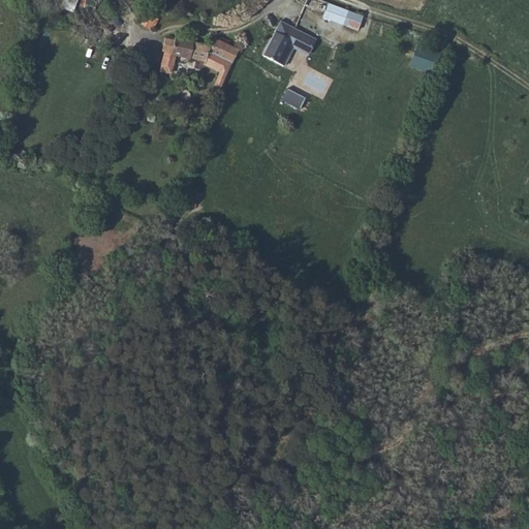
[(73,10),(75,0),(64,0),(62,7),(73,10)]
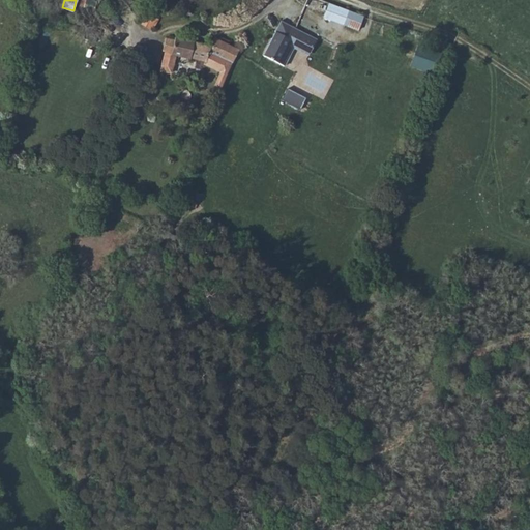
[(85,0),(83,7),(100,15),(106,3),(108,4),(109,0),(85,0)]
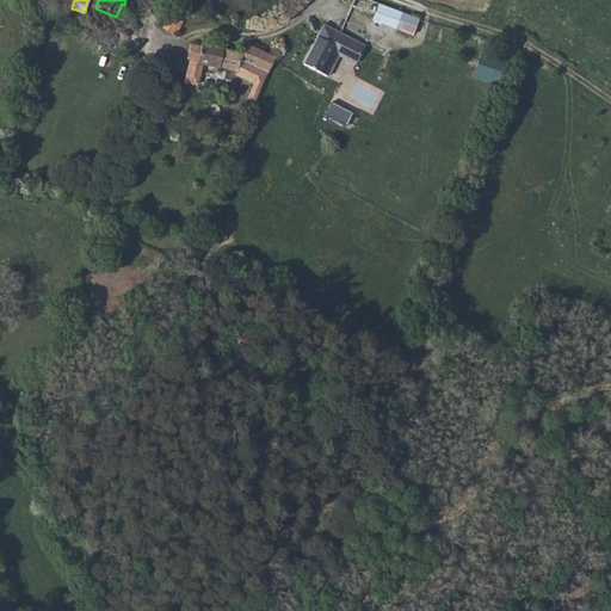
[(417,19),(377,4),(371,19),(412,35),(417,19)]
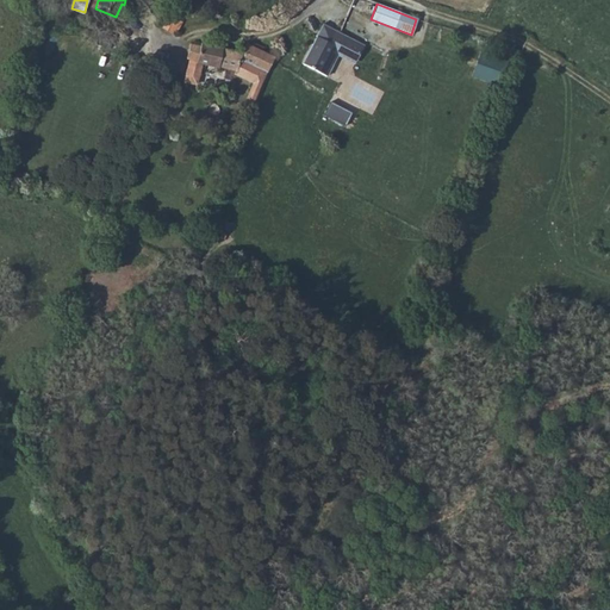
[(181,33),(186,25),(170,17),(165,26),(172,30),(172,29),(181,33)]
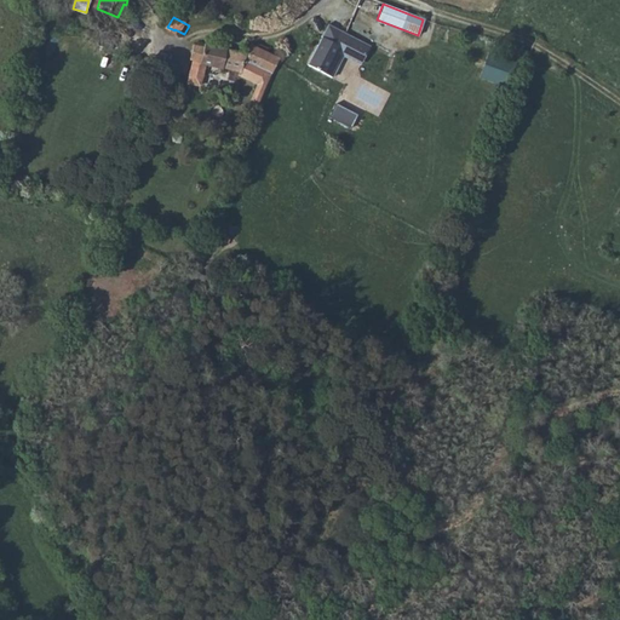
[(368,45),(327,24),(317,41),(343,55),(360,63),(368,45)]
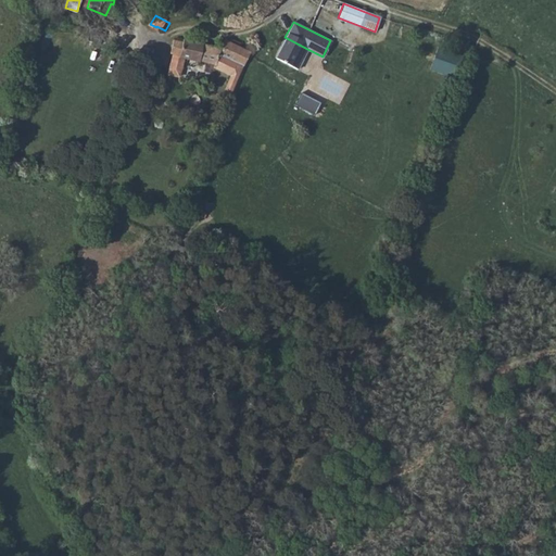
[(307,49),(285,37),(275,58),(297,68),(307,49)]
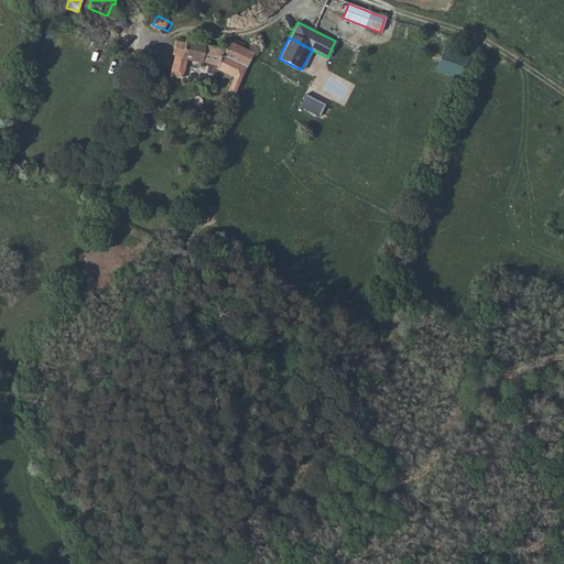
[(185,42),(177,41),(175,47),(174,47),(172,53),(175,54),(173,68),(183,71),(186,58),(203,63),(204,62),(219,65),(218,67),(236,77),(235,83),(240,86),(248,69),(249,67),(255,53),(229,41),(225,49),(186,40),(185,42)]
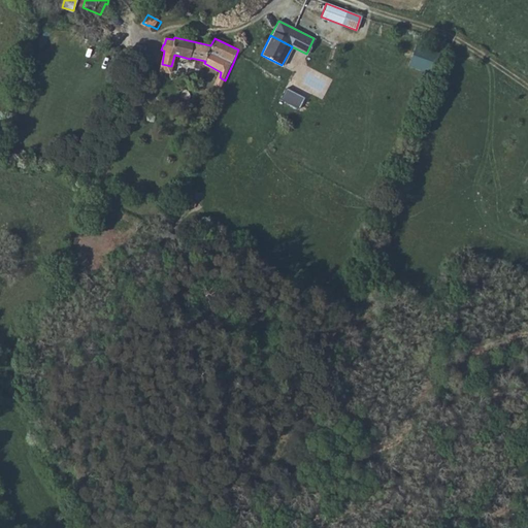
[(415,43),(406,65),(434,75),(442,54),(415,43)]
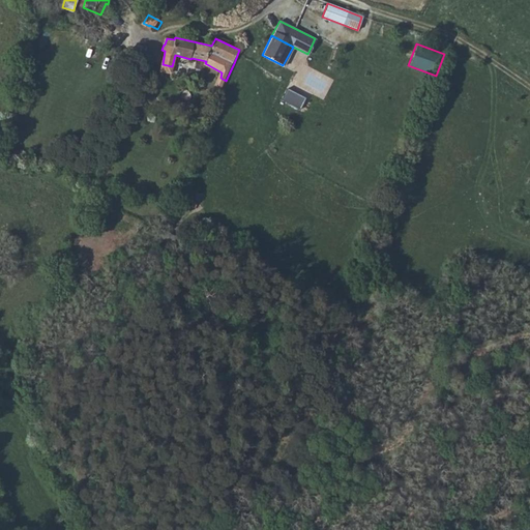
[(226,81),(221,78),(215,89),(222,92),(223,88),(226,81)]
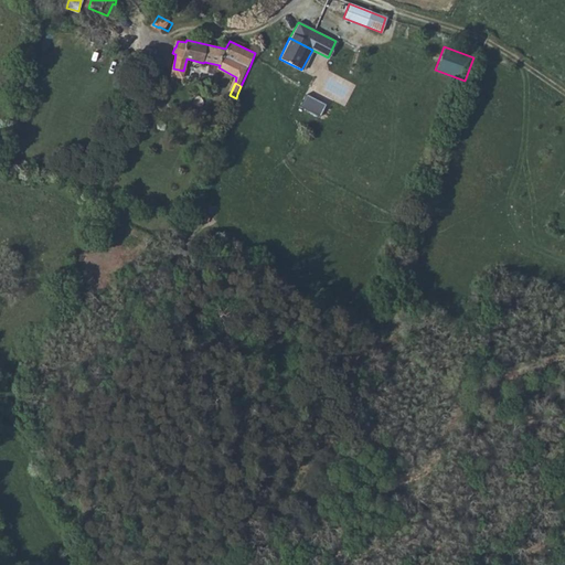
All buildings are outlined.
